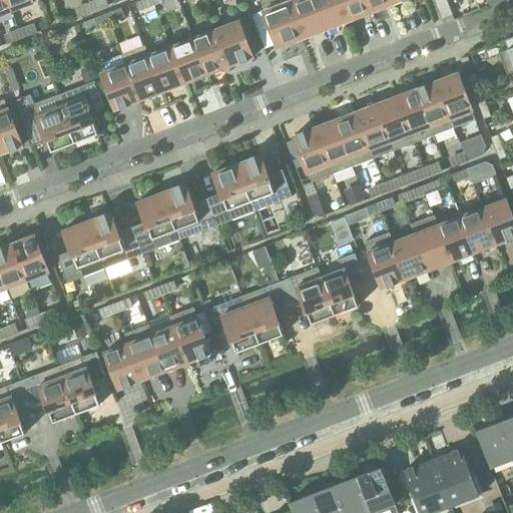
[(0,0),(0,15),(12,11),(7,0),(0,0)]
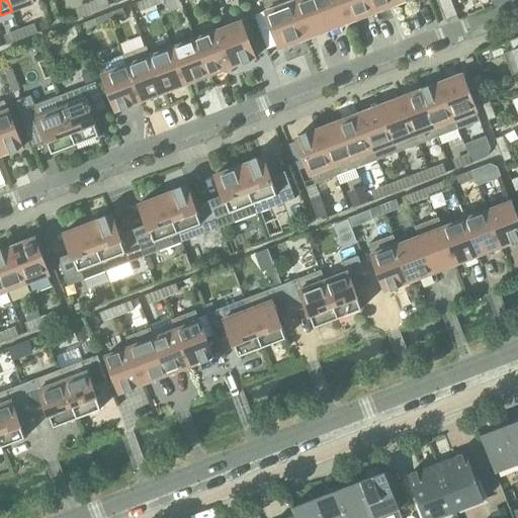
[(31,0),(7,0),(12,11),(33,3),(31,0)]
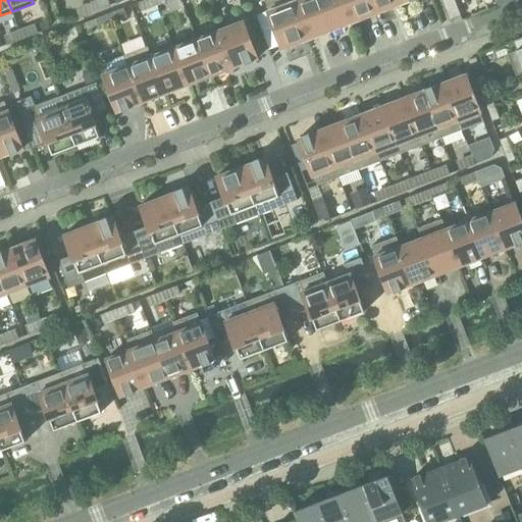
[(103,0),(99,0),(92,3),(95,11),(106,7),(103,0)]
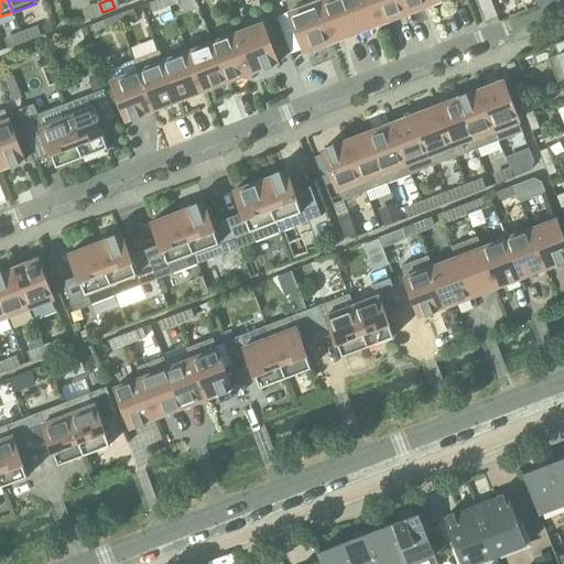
[(156,0),(154,1),(158,11),(170,6),(167,0),(156,0)]
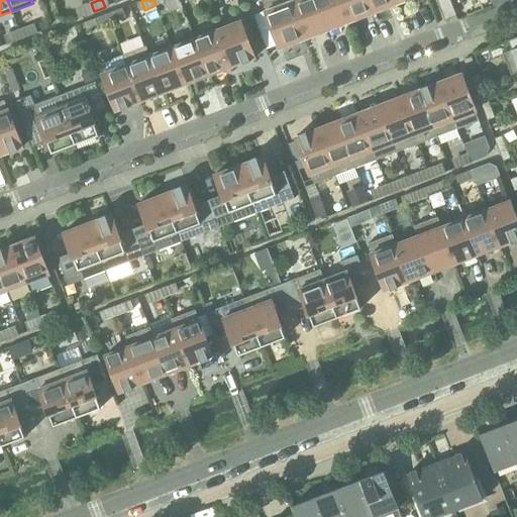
[(304,39),(289,0),(267,0),(263,1),(281,48),(304,39)]
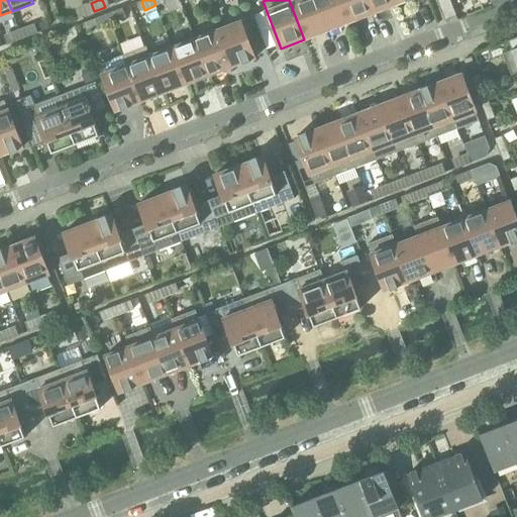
[(313,0),(289,0),(304,39),(326,31),(313,0)]
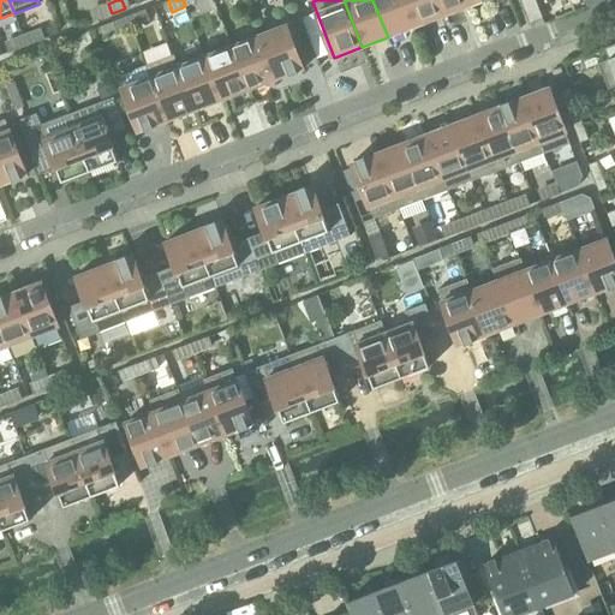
[(404,0),(372,0),(388,37),(415,28),(404,0)]
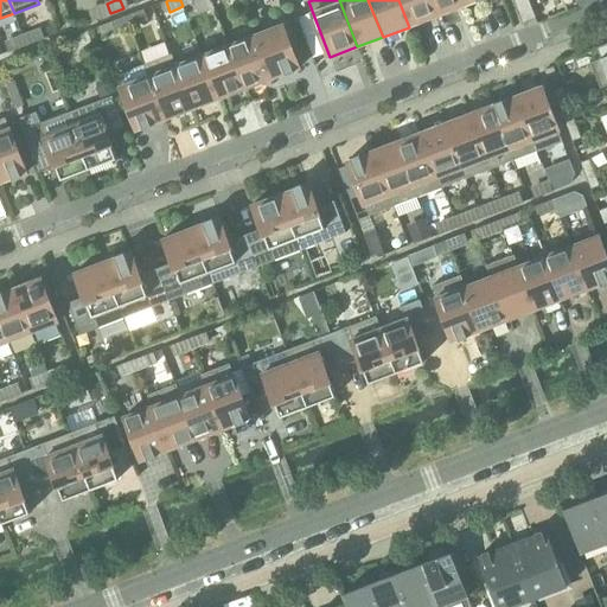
[(398,0),(409,27),(435,17),(429,0),(398,0)]
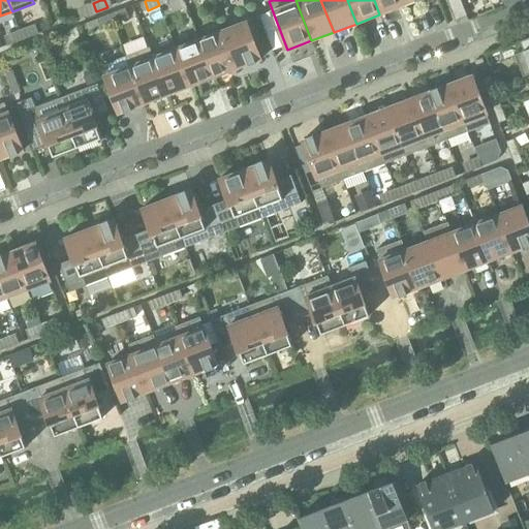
[(400,0),(374,0),(379,14),(403,6),(400,0)]
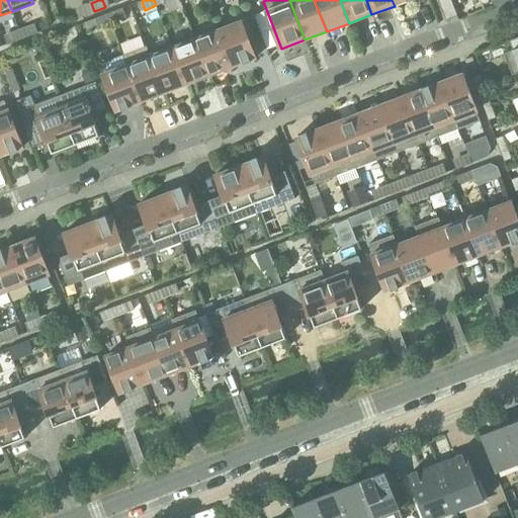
[(438,0),(446,20),(457,16),(451,0),(438,0)]
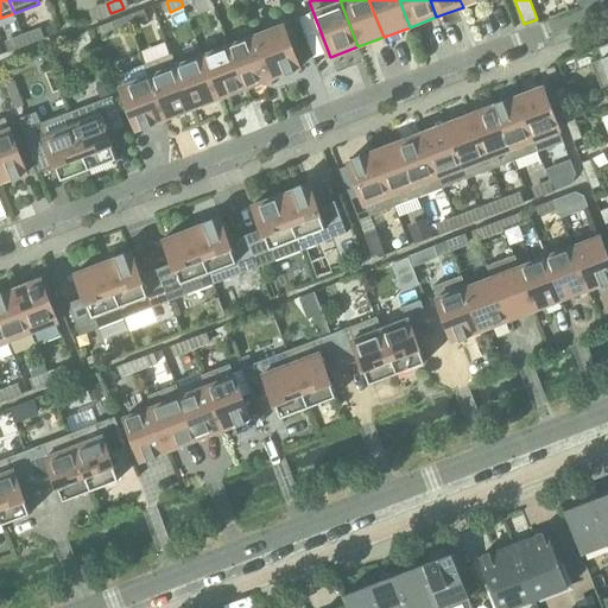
[(107,4),(93,8),(97,19),(111,13),(107,4)]
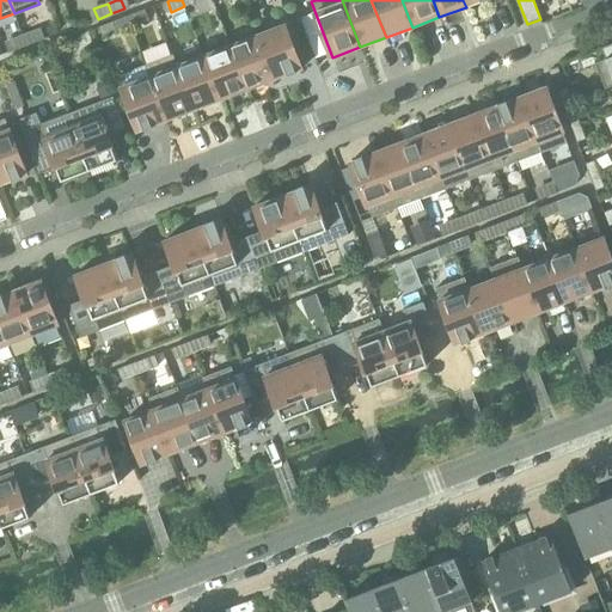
[(127,17),(130,26),(145,22),(141,12),(127,17)]
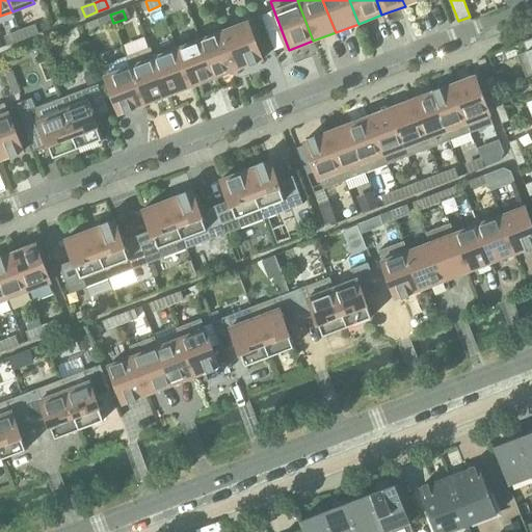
[(102,28),(113,23),(110,15),(99,19),(102,28)]
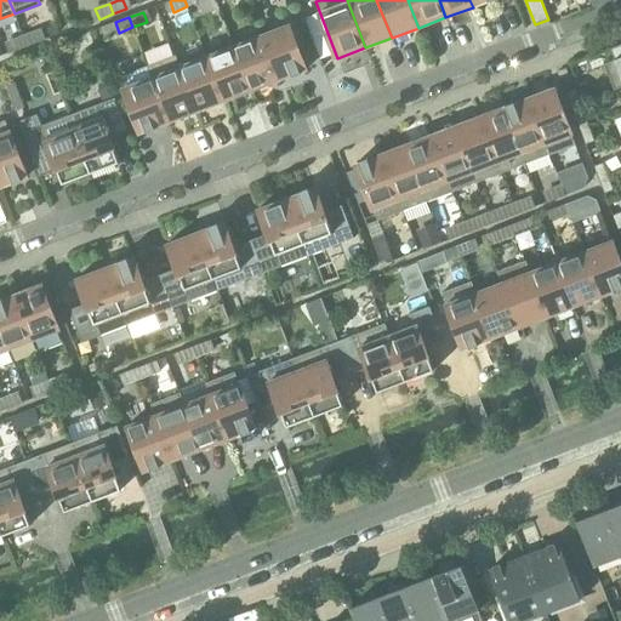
[(275,73),(278,81),(307,70),(289,24),(261,35),(265,45),(275,73)]
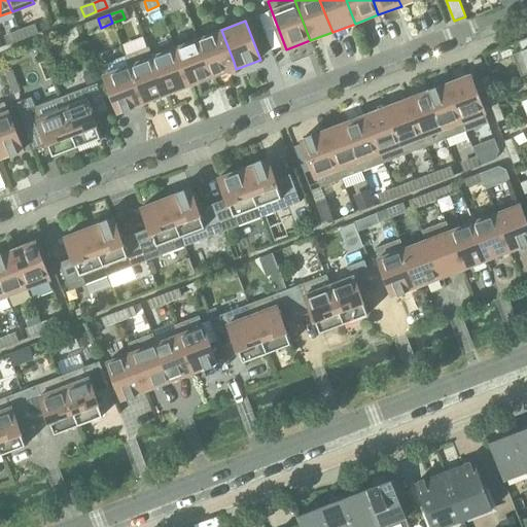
[(32,26),(20,31),(24,39),(35,35),(32,26)]
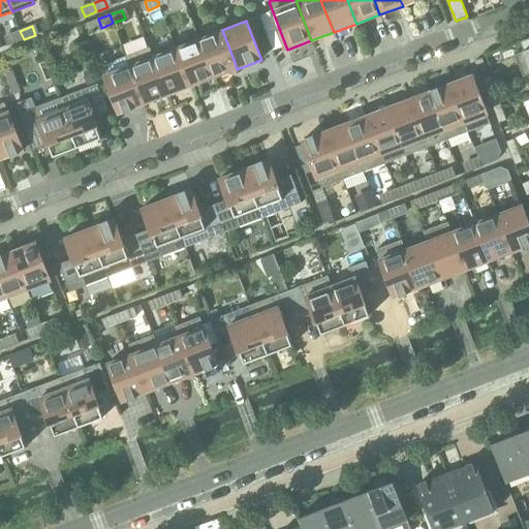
[(214,79),(237,69),(235,62),(225,38),(222,30),(199,39),(201,47),(212,73),(214,79)]
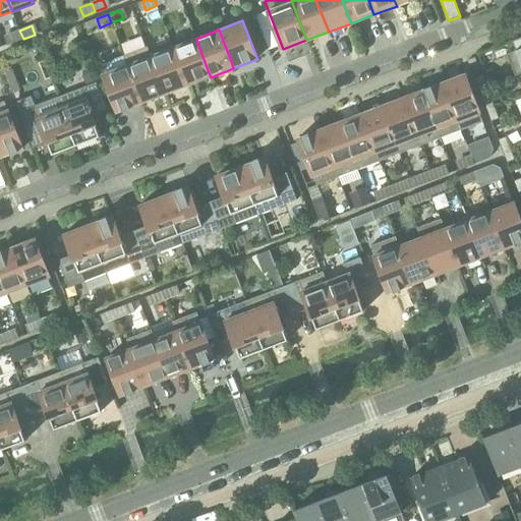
[(11,44),(23,39),(19,31),(8,35),(11,44)]
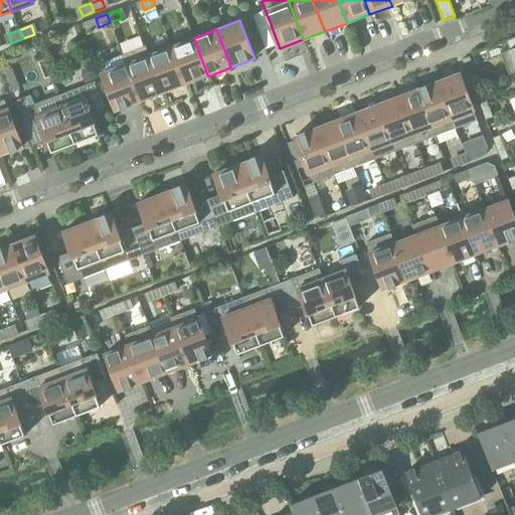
[(509,75),(514,72),(514,36),(506,40),(510,49),(501,53),(509,75)]
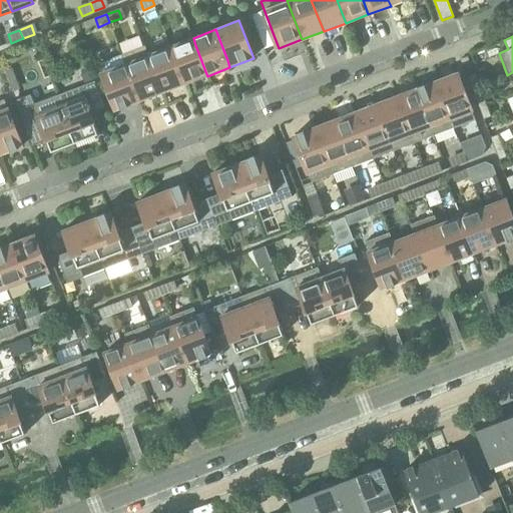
[(193,38),(170,46),(173,53),(182,77),(185,84),(207,76),(205,71),(195,45),(193,38)]
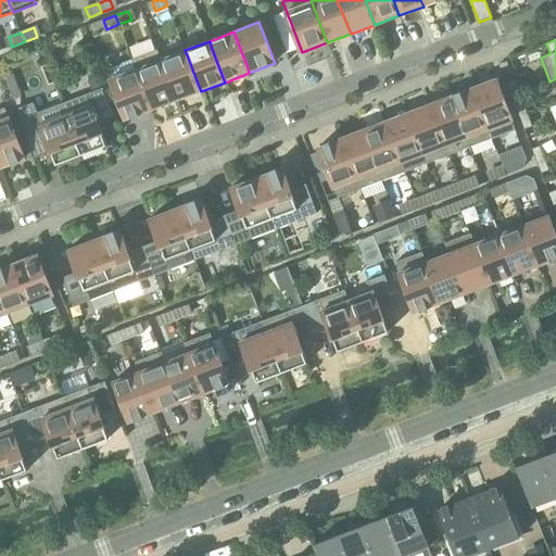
[(140,78),(152,110),(176,101),(173,91),(163,67),(161,60),(156,50),(133,60),(136,70),(140,78)]
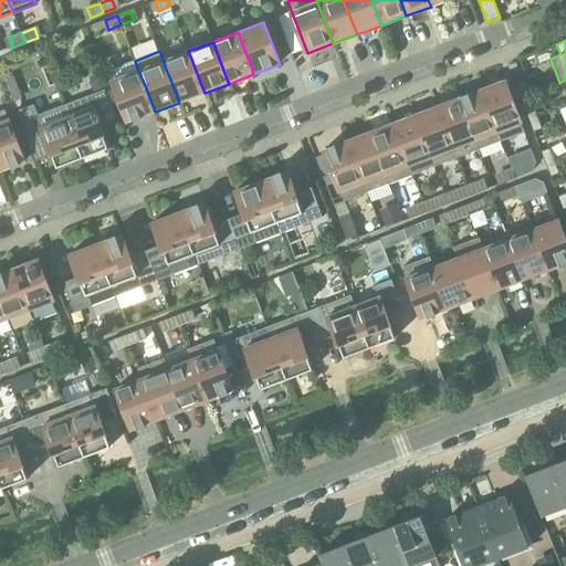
[(191,59),(188,51),(164,61),(166,69),(176,93),(179,103),(205,93),(201,85),(191,59)]
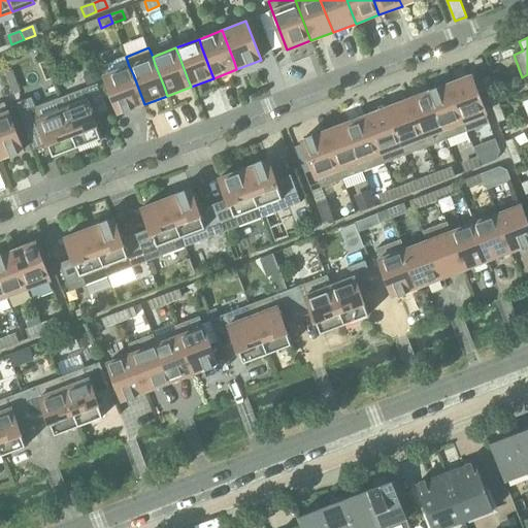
[(120,113),(144,104),(133,74),(129,66),(126,57),(102,65),(120,113)]
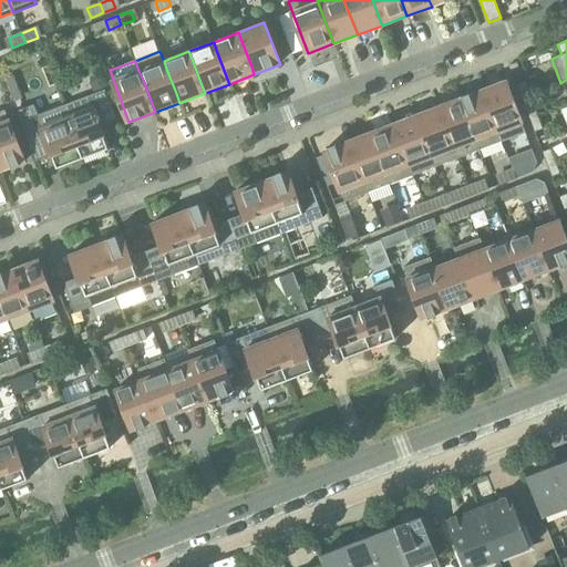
[(101,79),(90,82),(94,94),(105,90),(101,79)]
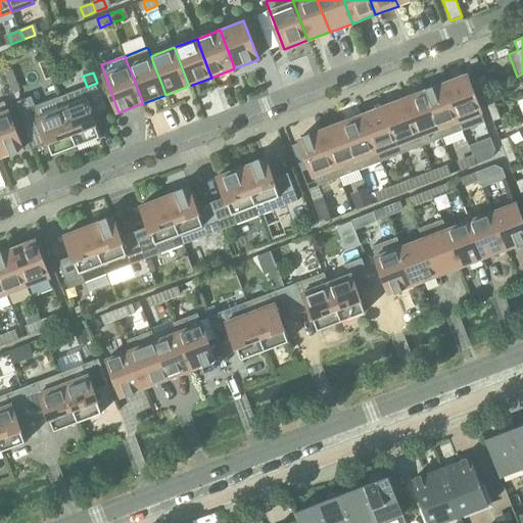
[(484,122),(467,75),(444,83),(446,90),(463,131),(484,122)]
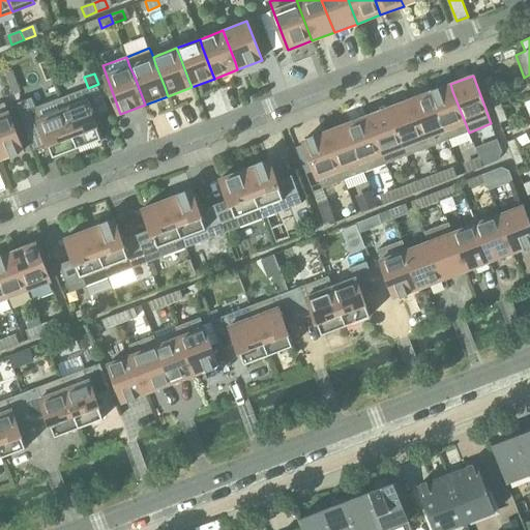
[(491,76),(482,79),(488,91),(496,88),(491,76)]
